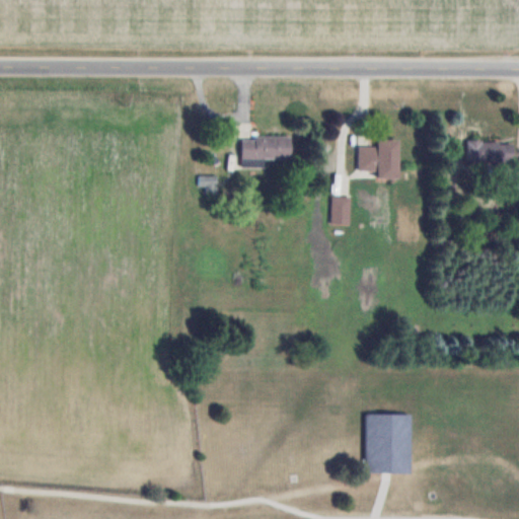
[(265,158),(291,158),(291,136),(242,136),(242,166),(265,166),(265,158)]
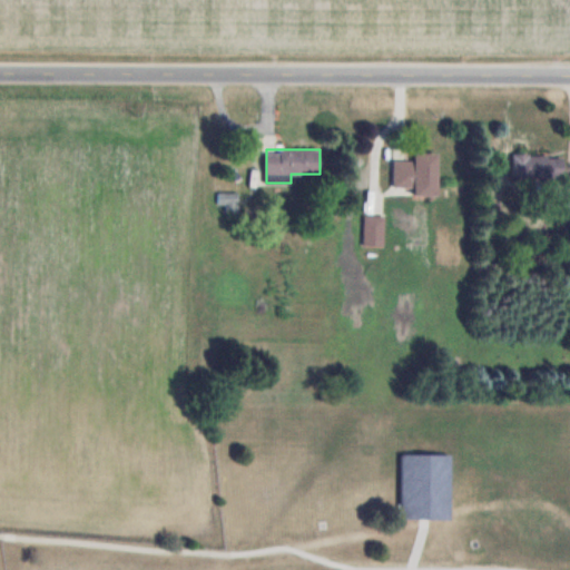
[(439,154),(414,154),(414,160),(393,160),(393,188),(414,188),(414,196),(439,196),(439,154)]
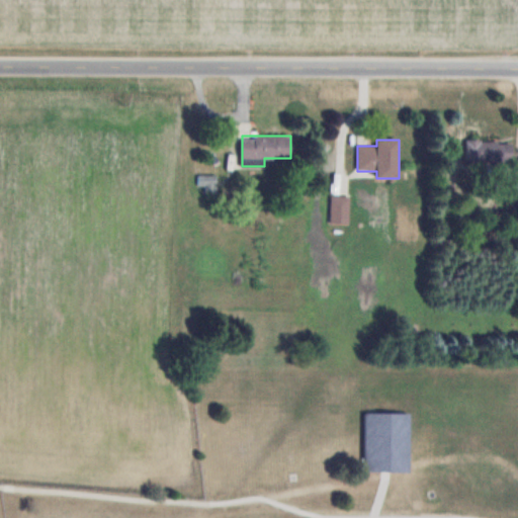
[(513,164),(513,142),(465,142),(465,164),(513,164)]
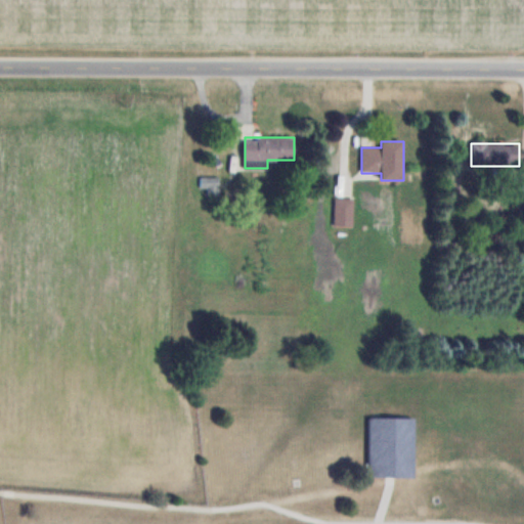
[(335,226),(354,226),(354,199),(335,199),(335,226)]
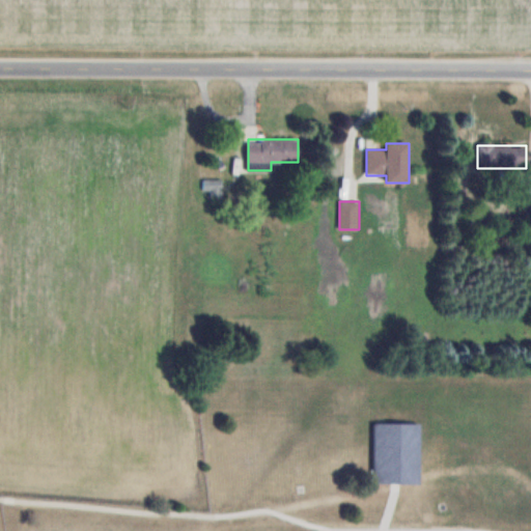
[(420,484),(420,423),(374,423),(374,484),(420,484)]
